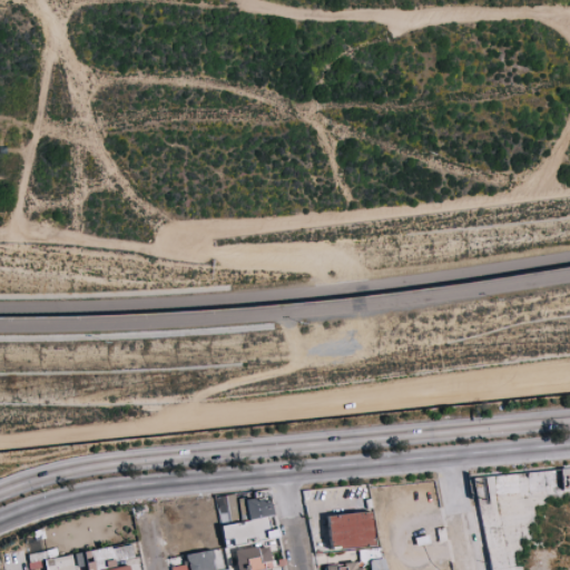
[(272,490),(276,516),(274,516),(272,501),(265,502),(262,500),(258,501),(255,499),(254,492),(272,490)]
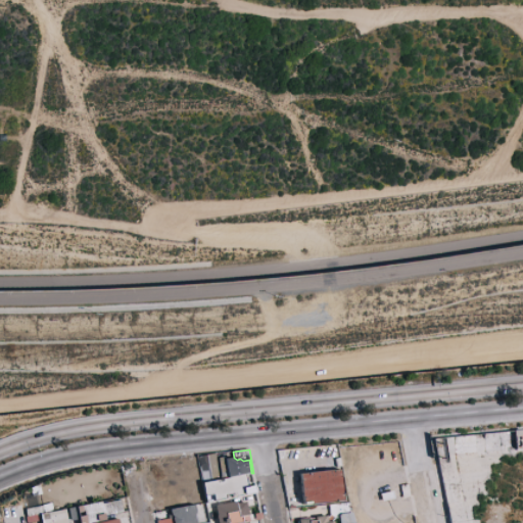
[(210,481),(204,482),(200,457),(218,454),(223,479),(210,481)]
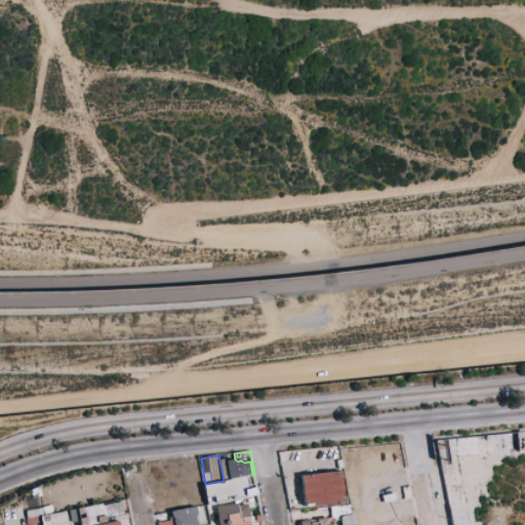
[(224,481),(220,459),(228,458),(228,460),(231,479),(224,481)]
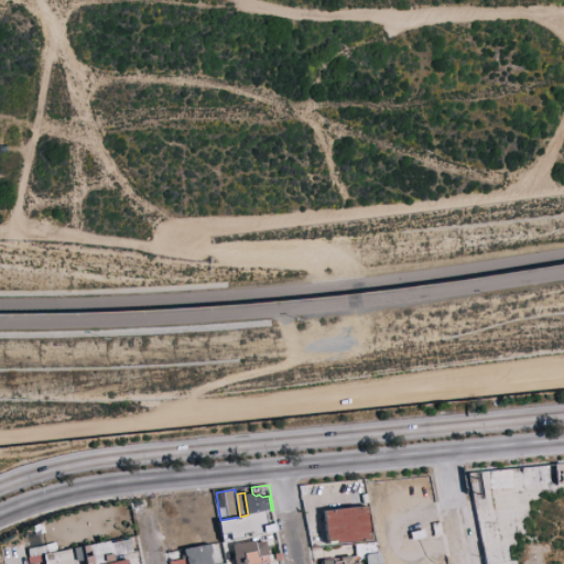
[(252,494),(256,496),(259,495),(262,497),(269,496),(271,510),(248,514),(245,495),(252,494)]
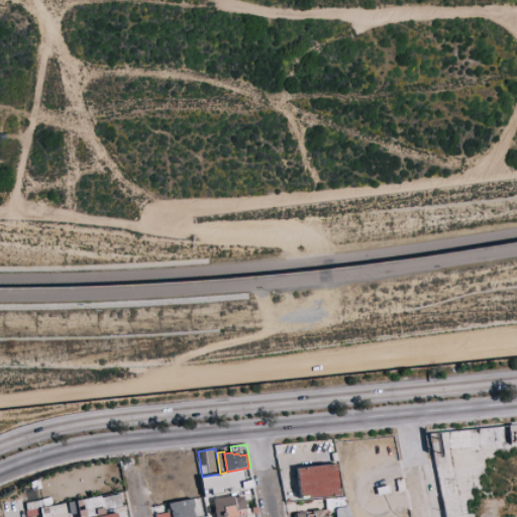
[(297,469),(338,464),(341,495),(300,500),(297,469)]
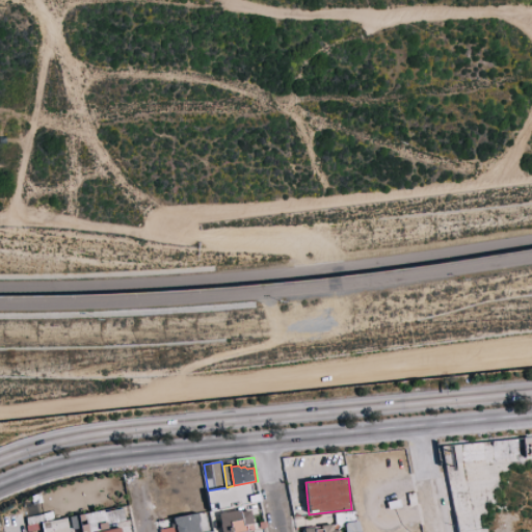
[(104,526),(92,528),(86,529),(82,530),(82,529),(81,527),(79,515),(102,511),(104,526)]
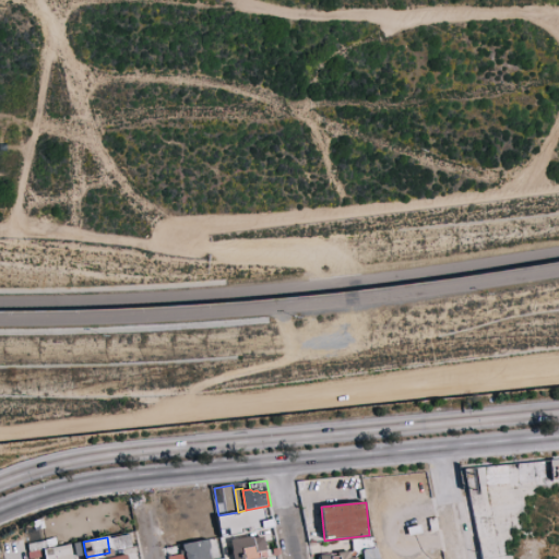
[(375,537),(378,548),(366,549),(364,551),(364,552),(359,554),(356,557),(352,558),(351,554),(353,550),(353,539),(375,537)]
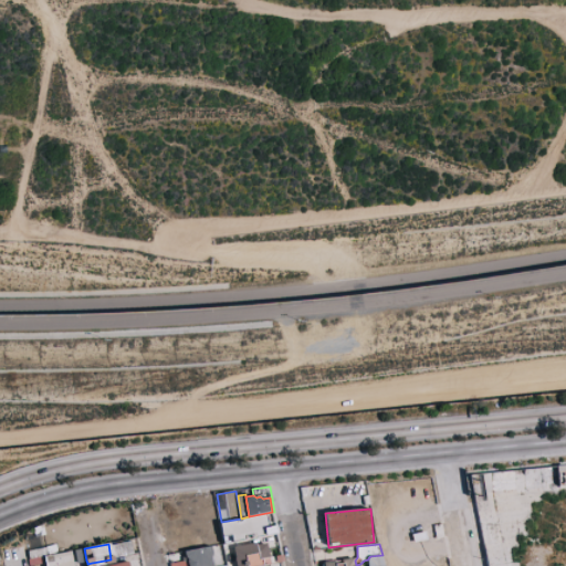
[(53,555),(53,549),(67,546),(69,552),(53,555)]
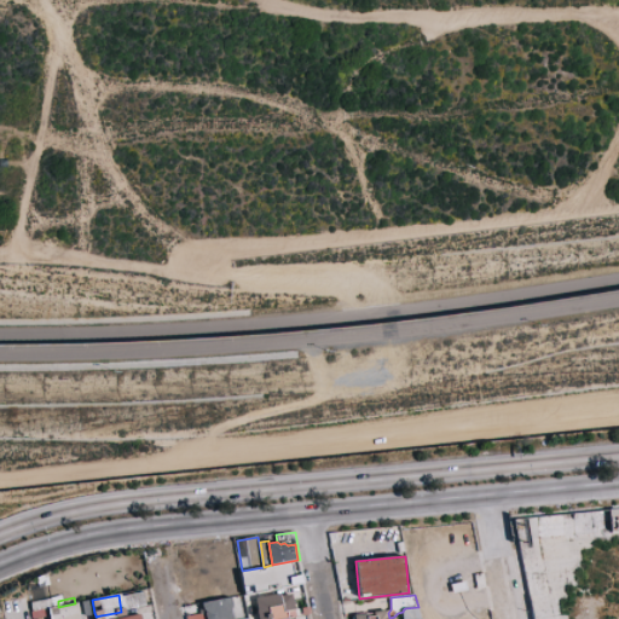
[(233,606),(232,608),(233,617),(235,618),(207,618),(207,614),(206,612),(207,612),(204,611),(204,609),(203,603),(232,597),(233,606)]
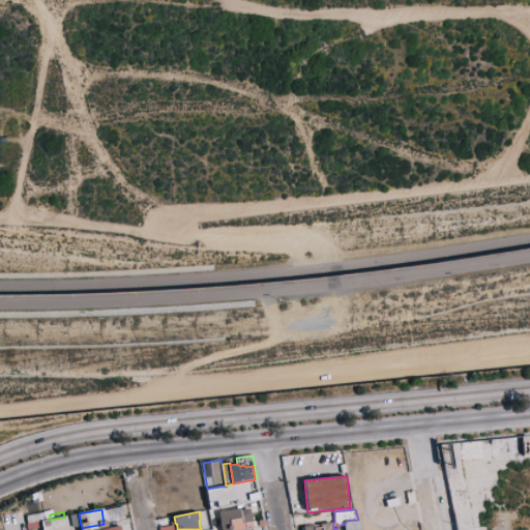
[(45,512),(46,520),(41,521),(40,521),(37,522),(35,514),(45,512)]
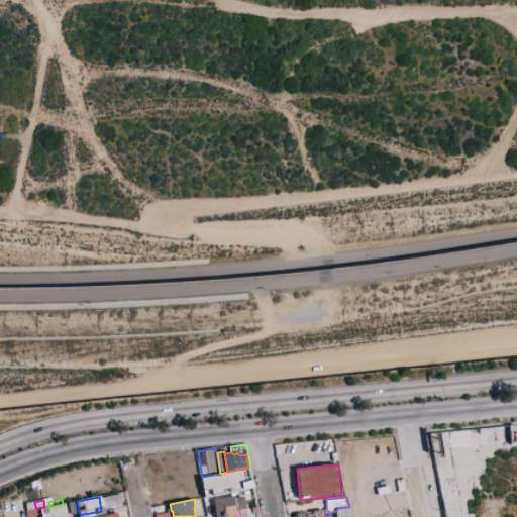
[(79,512),(80,514),(72,515),(70,508),(69,503),(77,501),(79,512)]
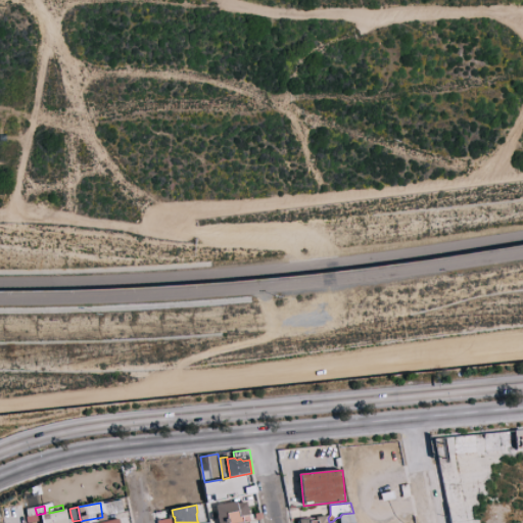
[(35,508),(37,515),(29,517),(27,510),(35,508)]
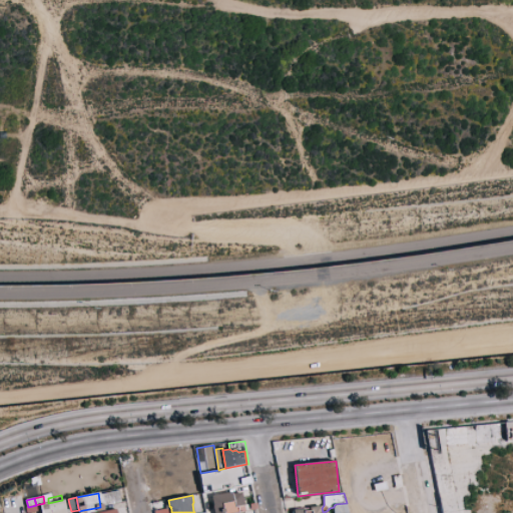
[(66,505),(67,512),(42,512),(40,504),(44,503),(48,503),(62,500),(65,499),(66,505)]
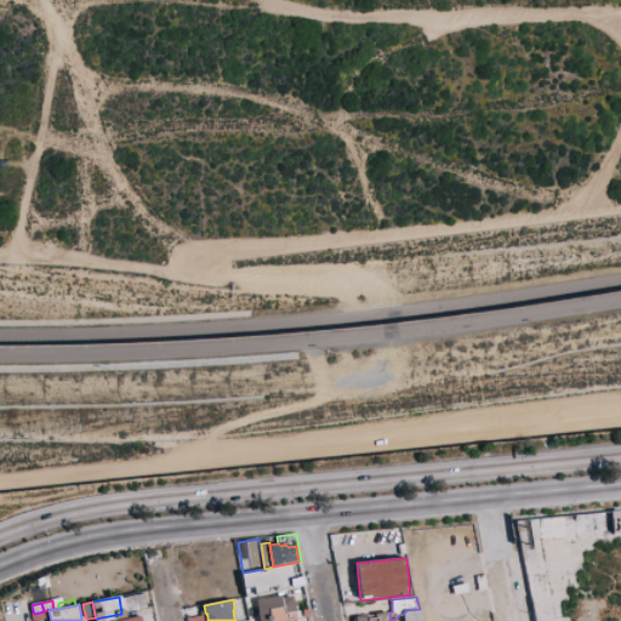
[(269,609),(284,607),(285,614),(289,613),(290,620),(272,620),(274,620),(273,615),(271,616),(269,609)]
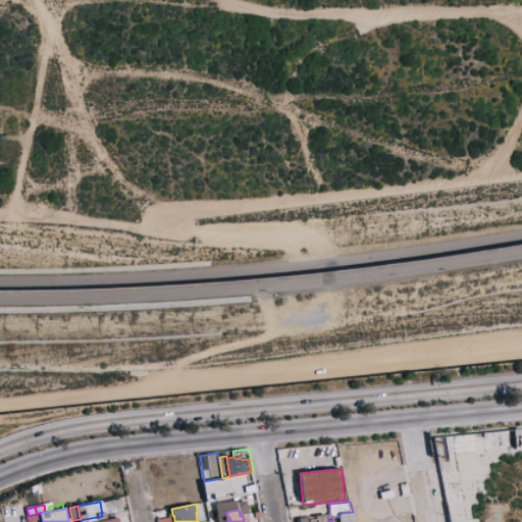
[(355,521),(340,521),(340,516),(340,515),(342,513),(353,512),(355,521)]
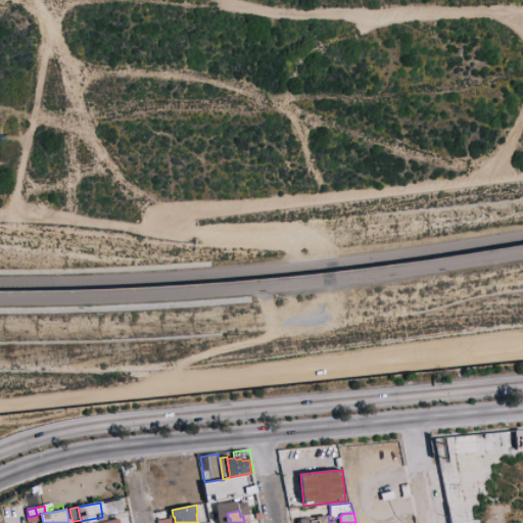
[(41,521),(30,522),(29,517),(37,515),(40,514),(41,521)]
